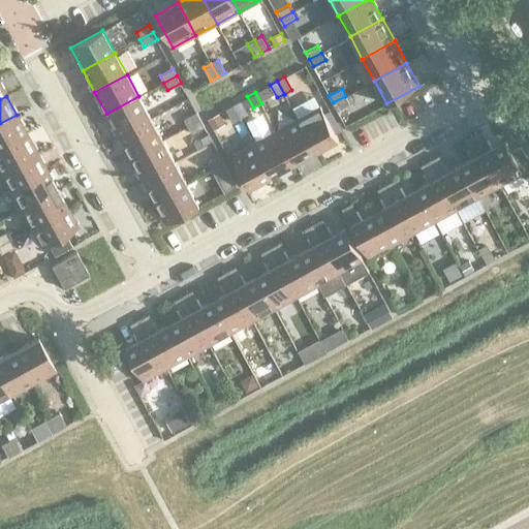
[(151,118),(138,96),(106,114),(118,135),(151,118)]
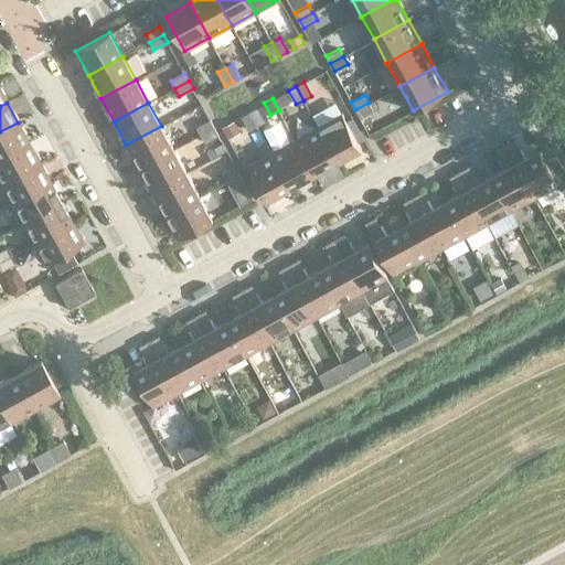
[(373,110),(369,103),(355,109),(360,117),(373,110)]
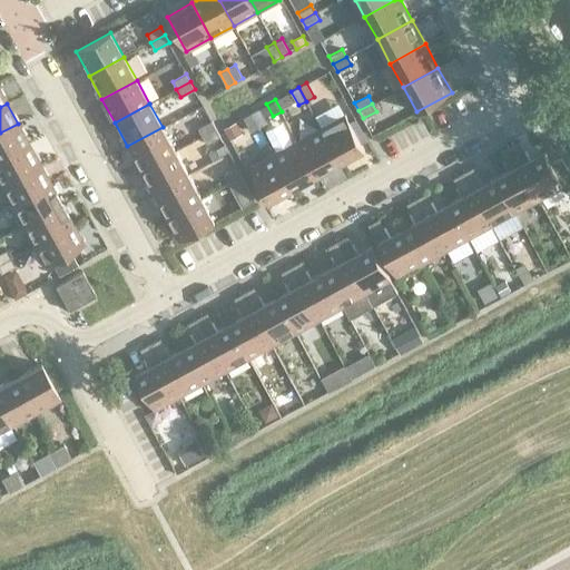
[(266,123),(259,108),(252,112),(259,126),(266,123)]
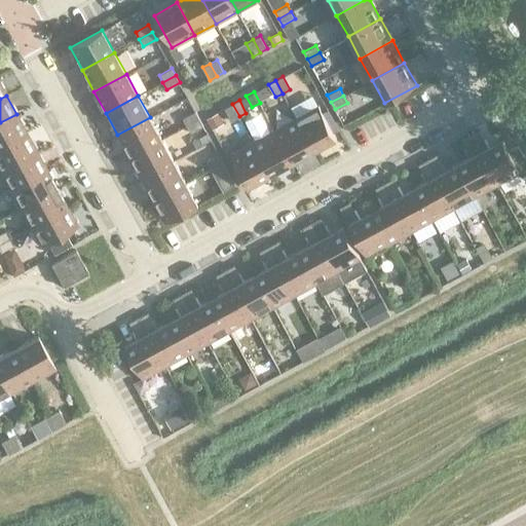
[(239,116),(232,104),(225,108),(231,120),(239,116)]
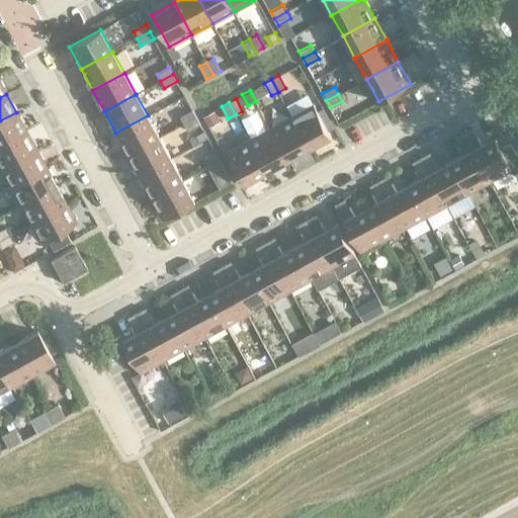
[(314,103),(291,115),(309,148),(331,136),(328,131),(317,110),(314,103)]
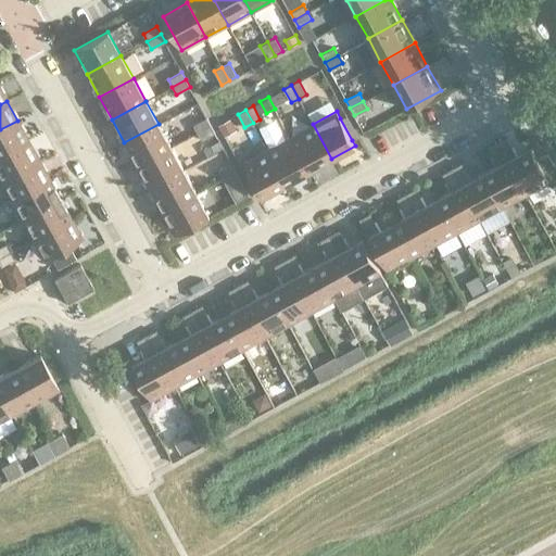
[(340,118),(352,140),(358,137),(346,115),(340,118)]
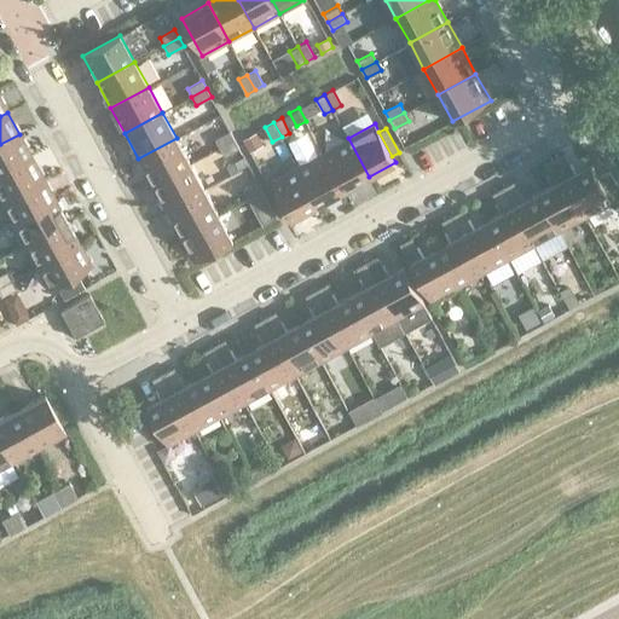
[(235,139),(230,131),(215,139),(219,148),(235,139)]
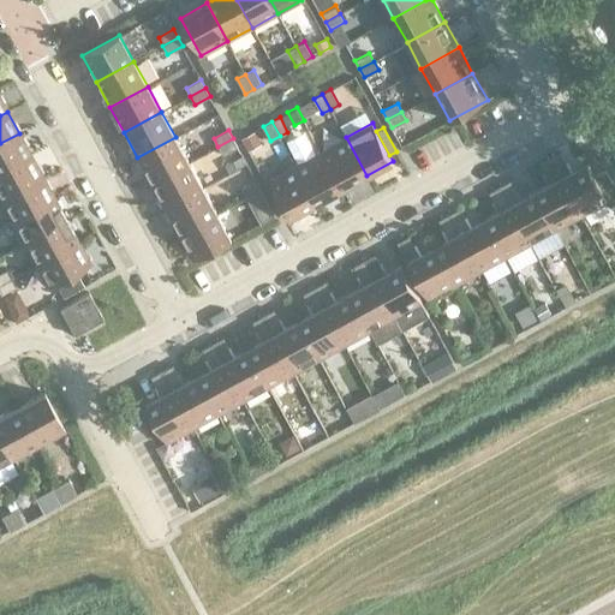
[(254,131),(242,138),(248,150),(261,142),(254,131)]
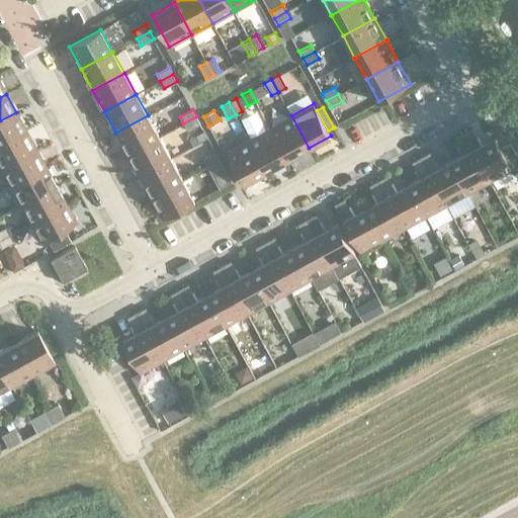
[(0,144),(25,131),(16,112),(0,120),(0,144)]
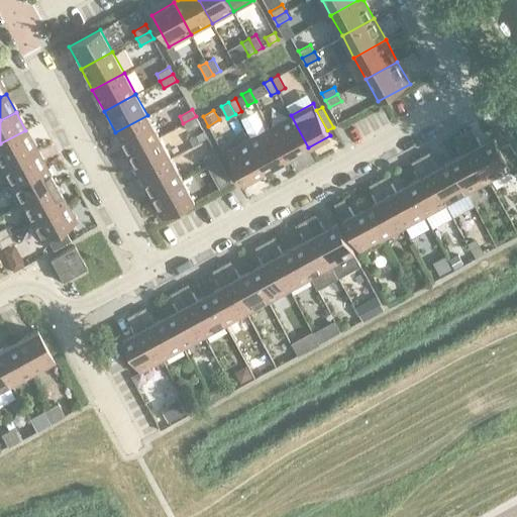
[(159,136),(147,115),(115,132),(127,153),(159,136)]
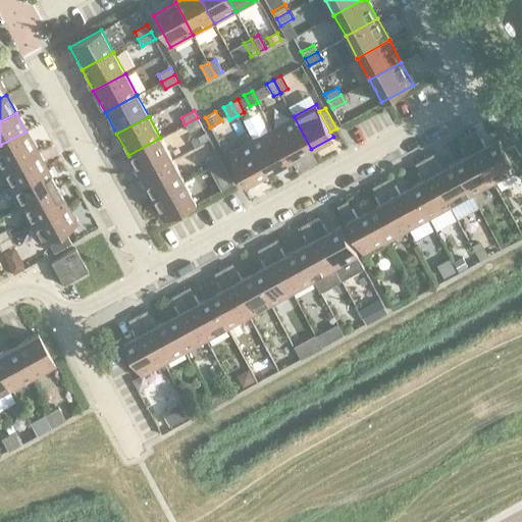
[(311,149),(294,116),(272,128),(290,161),(311,149)]
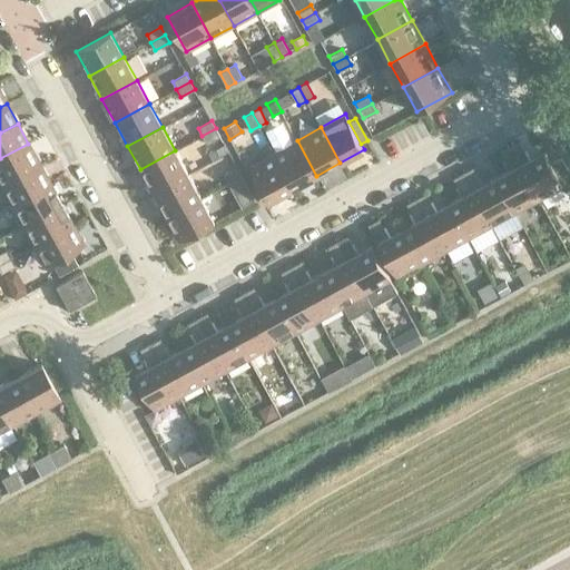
[(220,136),(216,128),(202,136),(206,144),(220,136)]
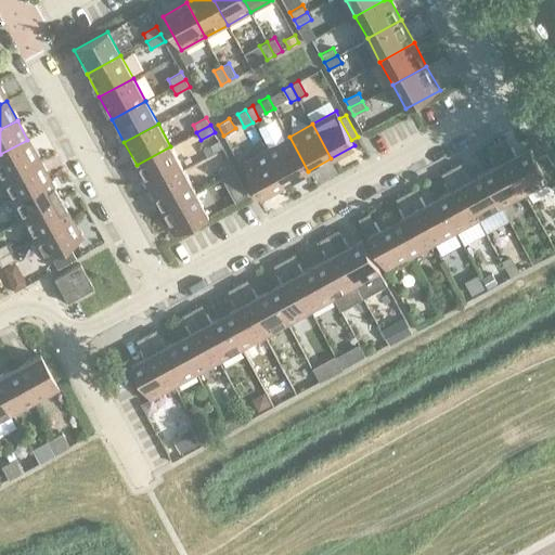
[(308,171),(289,137),(267,149),(285,183),(308,171)]
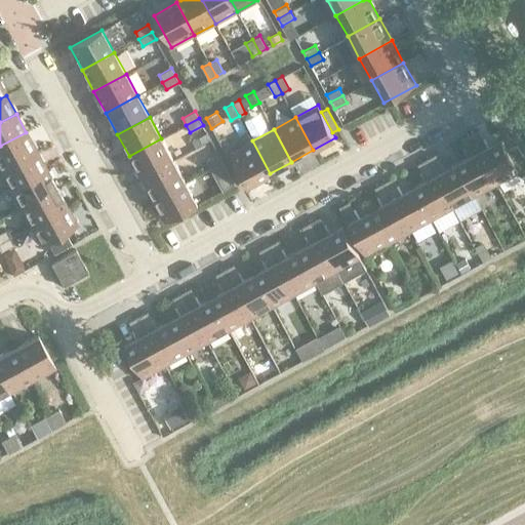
[(479,130),(470,135),(496,184),(519,171),(521,175),(524,172),(524,159),(517,145),(507,150),(501,138),(487,147),(479,130)]
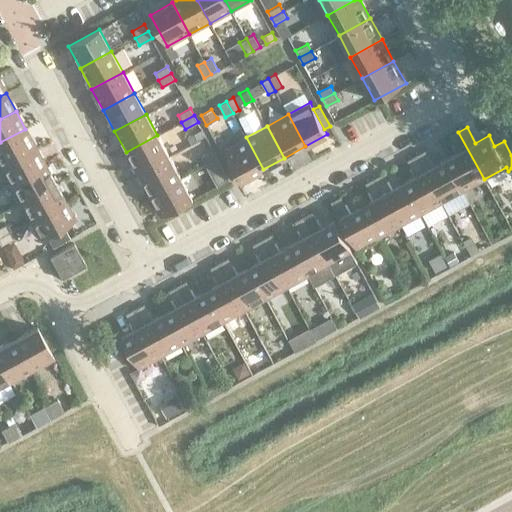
[(0,166),(35,147),(25,129),(0,142),(0,166)]
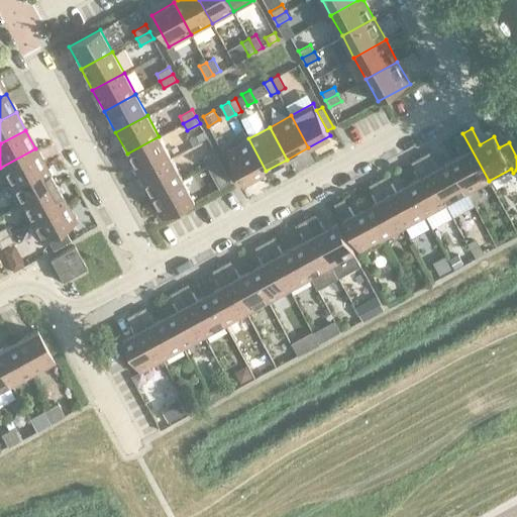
[(489,181),(462,133),(454,137),(462,153),(449,161),(468,193),(489,181)]
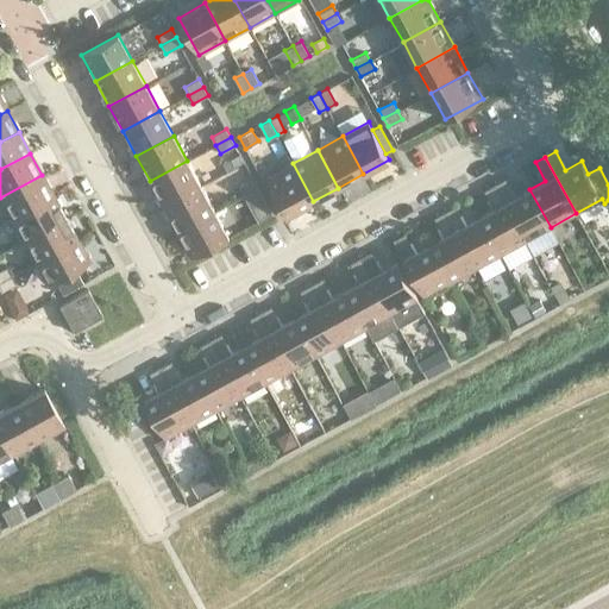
[(230,158),(221,163),(226,171),(234,167),(230,158)]
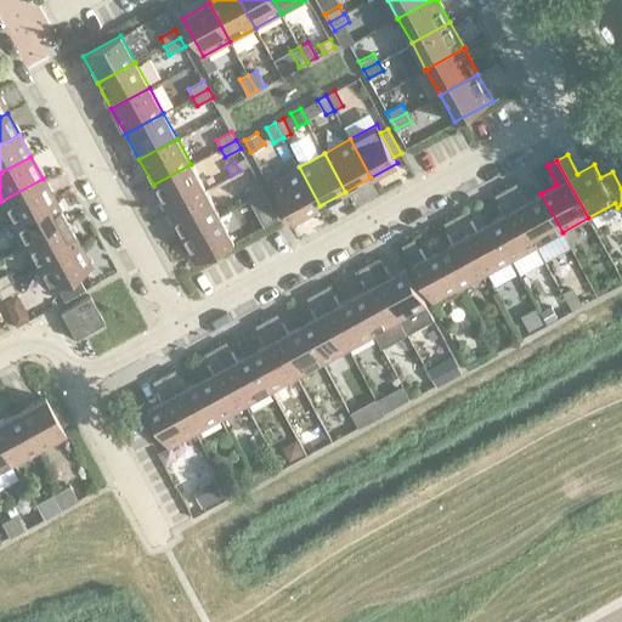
[(205,190),(191,164),(153,185),(167,210),(205,190)]
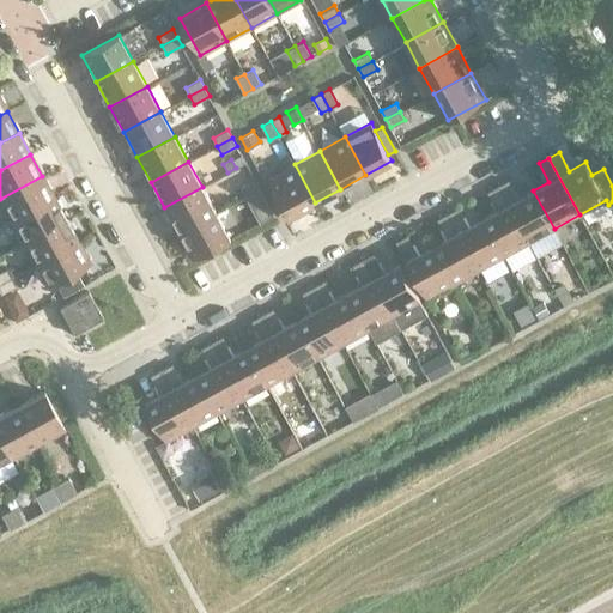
[(315,202),(295,164),(267,180),(289,217),(315,202)]
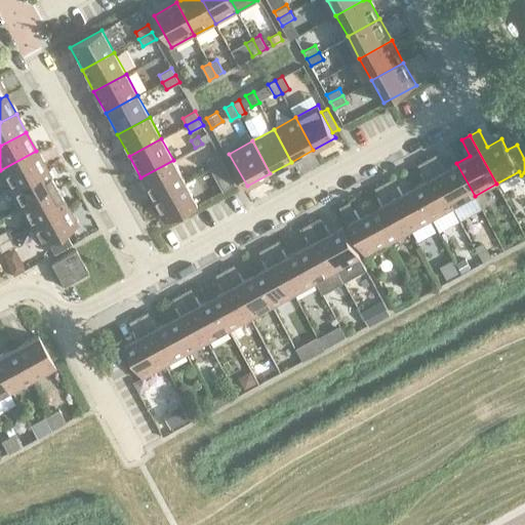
[(46,169),(36,151),(0,170),(0,171),(9,189),(46,169)]
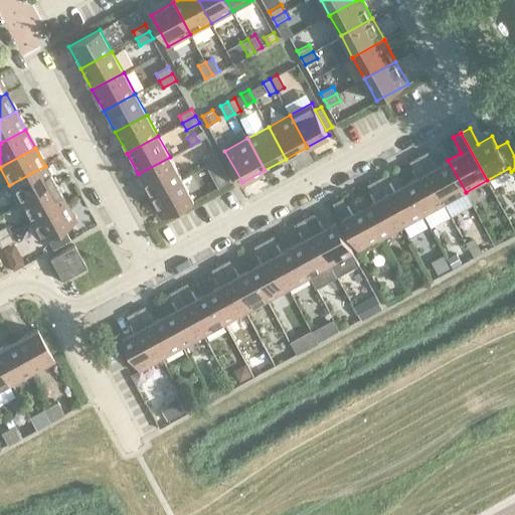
[(218,158),(214,151),(202,158),(206,165),(218,158)]
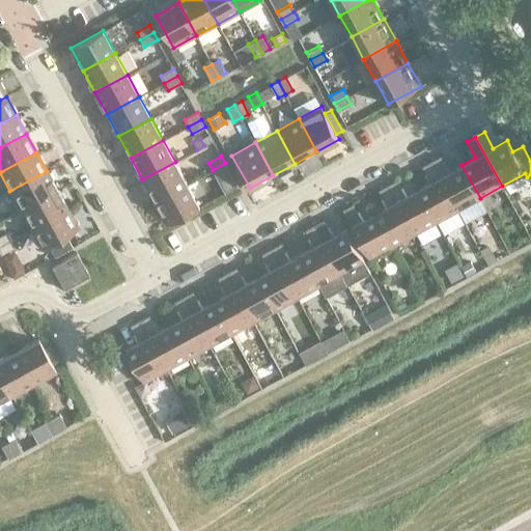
[(440,156),(431,161),(458,210),(480,198),(462,165),(449,172),(440,156)]
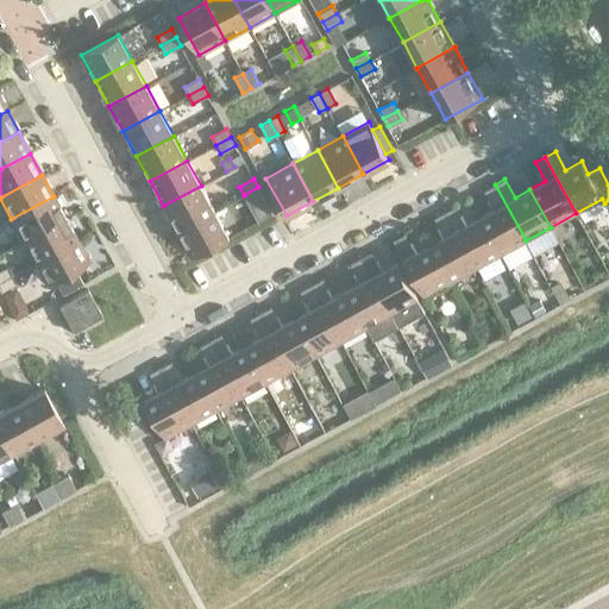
[(526,240),(495,184),(484,190),(495,208),(479,217),(501,255),(526,240)]
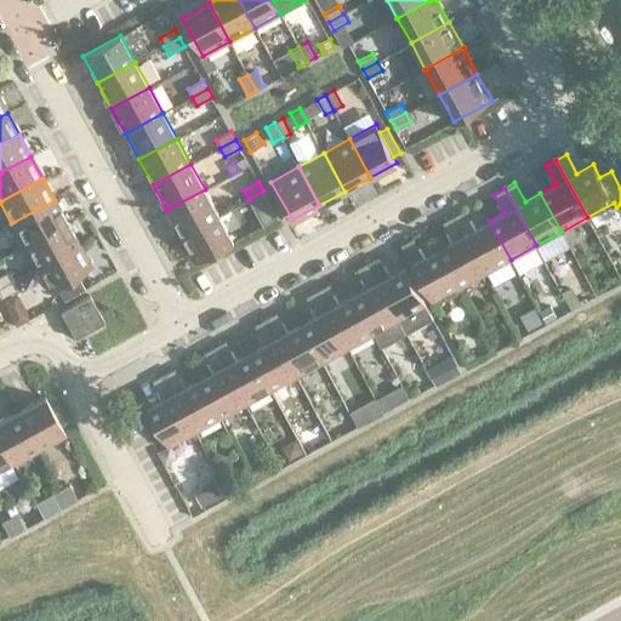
[(220,215),(205,189),(166,210),(181,235),(220,215)]
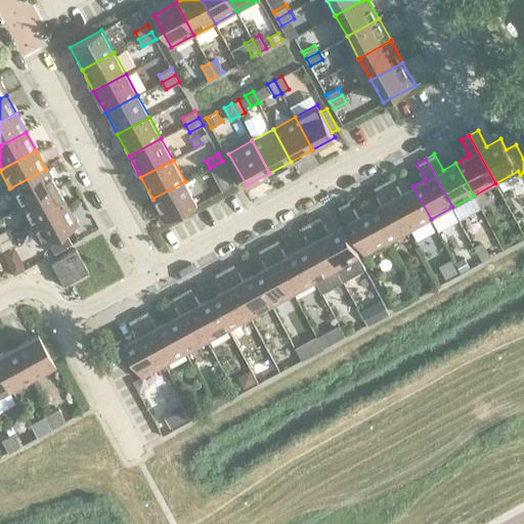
[(226,168),(222,161),(210,168),(213,175),(226,168)]
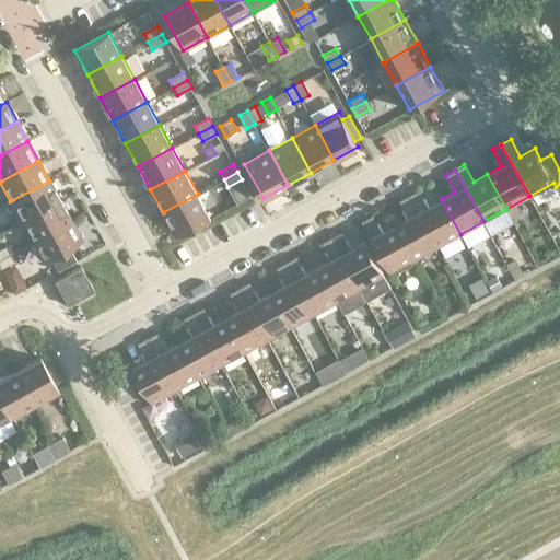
[(60,200),(49,181),(10,201),(21,221),(60,200)]
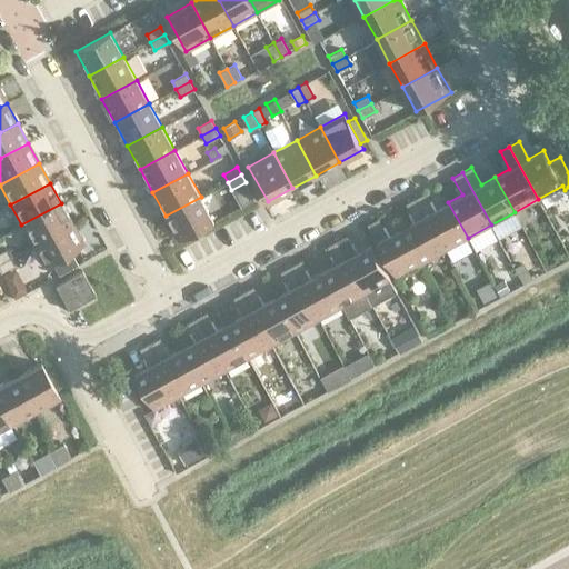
[(426,192),(416,198),(445,250),(468,238),(448,202),(435,210),(426,192)]
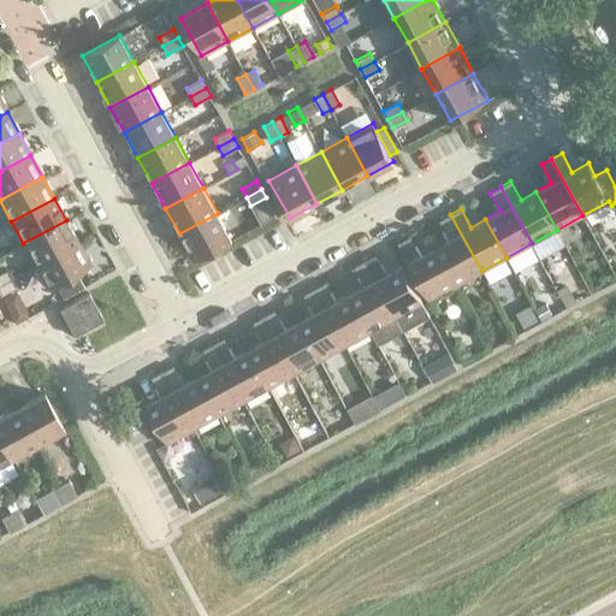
[(232,240),(218,213),(179,234),(194,260),(232,240)]
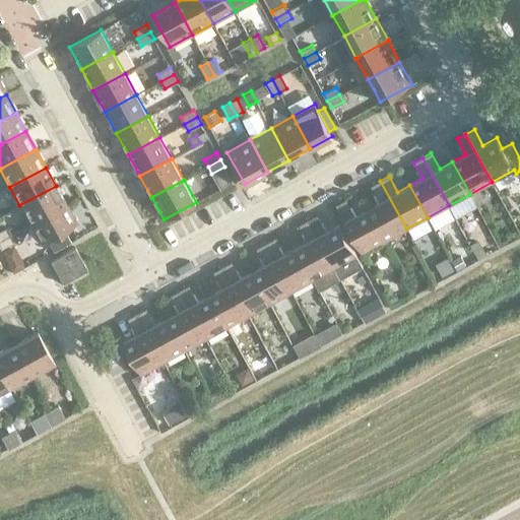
[(406,229),(380,181),(371,186),(380,201),(367,208),(385,241),(406,229)]
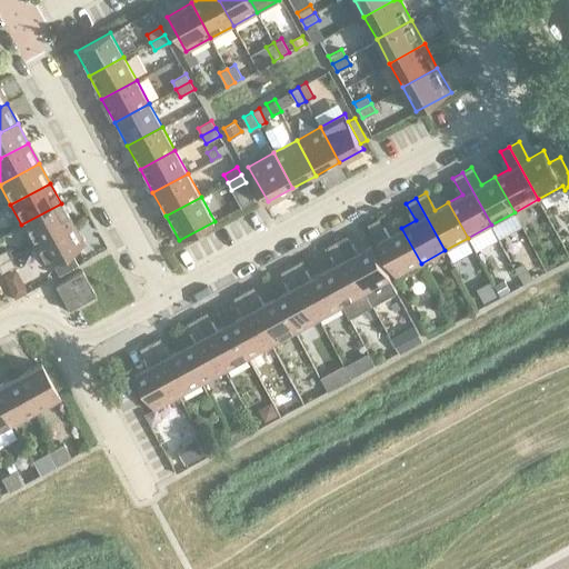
[(72,223),(61,203),(21,225),(32,245),(72,223)]
